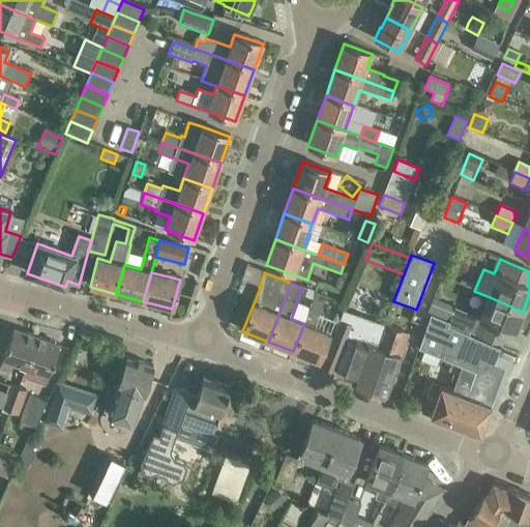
[(316,293),(304,324),(293,351),(319,361),(329,334),(314,328),(326,297),(316,293)]
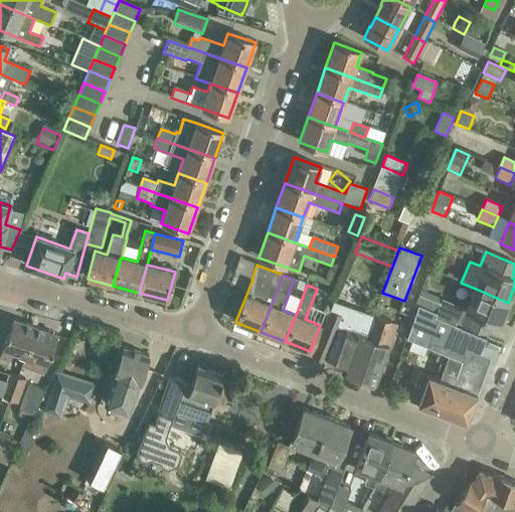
[(436,317),(456,326),(457,322),(488,334),(493,322),(499,325),(508,303),(476,289),(467,310),(444,300),(442,303),(430,297),(424,308),(437,314),(436,317)]
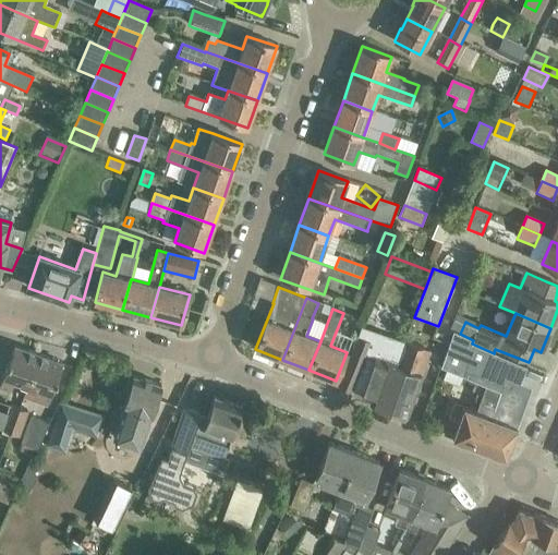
[(498,420),(517,427),(529,394),(513,387),(521,365),(494,353),(472,344),(473,340),(460,334),(453,332),(440,366),(476,382),(485,385),(500,390),(495,408),(501,411),(498,420)]
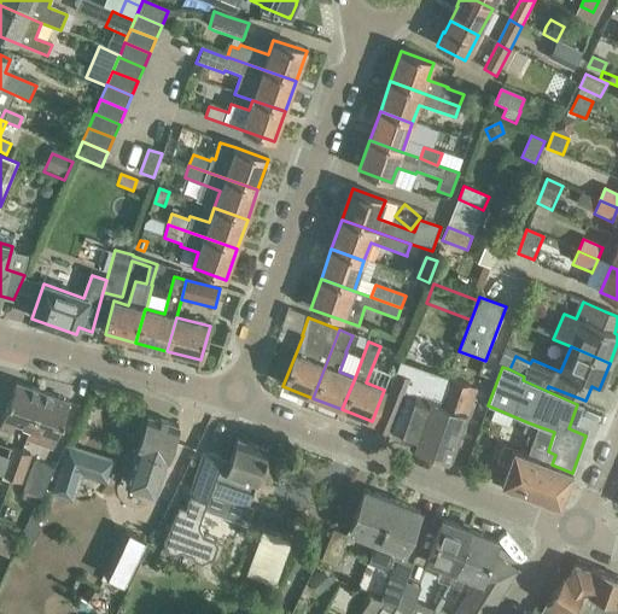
[(429,454),(444,408),(454,381),(418,369),(414,380),(395,373),(382,409),(383,409),(384,407),(397,411),(391,427),(404,431),(401,438),(412,442),(410,446),(429,454)]
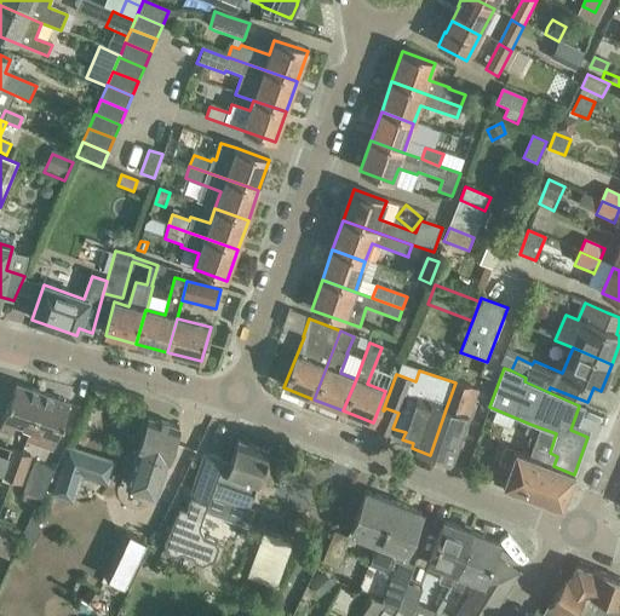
[(446,409),(430,455),(453,464),(478,391),(455,383),(446,409)]
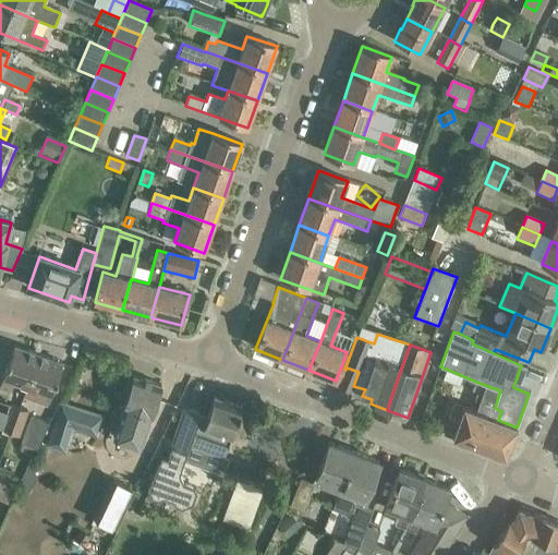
[(38,356),(14,347),(0,387),(0,388),(12,393),(14,383),(27,387),(38,356)]
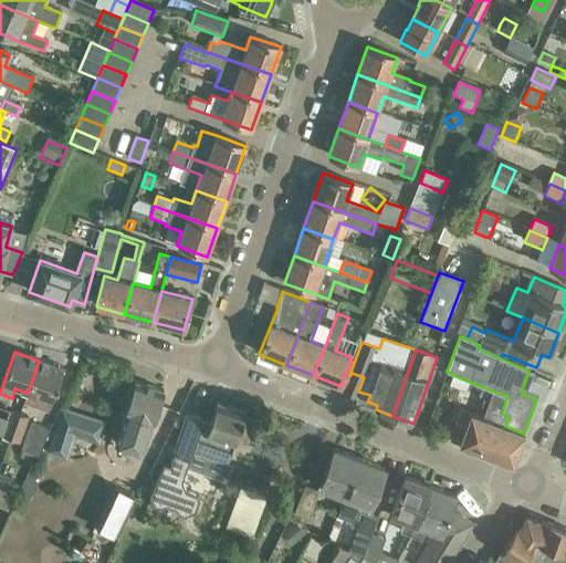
[(64,369),(39,361),(28,393),(24,403),(38,407),(49,412),(56,389),(64,369)]
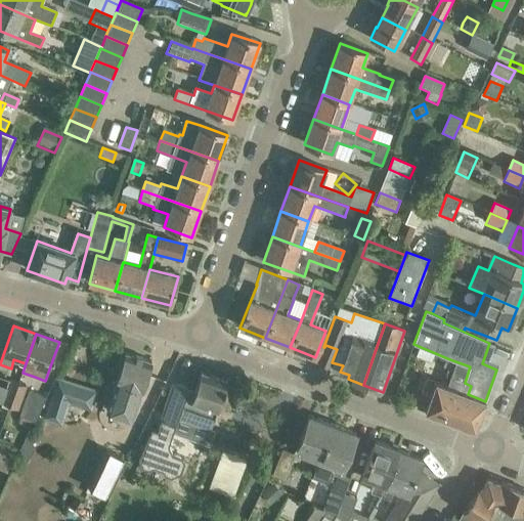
[(151,362),(126,353),(105,413),(101,411),(99,418),(103,420),(118,425),(121,415),(122,415),(124,410),(134,414),(151,362)]
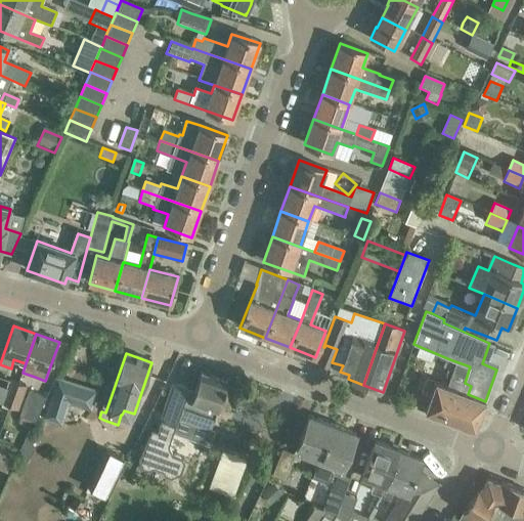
[(455,361),(447,358),(443,367),(452,371),(447,387),(435,382),(430,396),(422,393),(417,408),(475,430),(485,401),(468,394),(471,386),(465,383),(470,366),(455,361)]
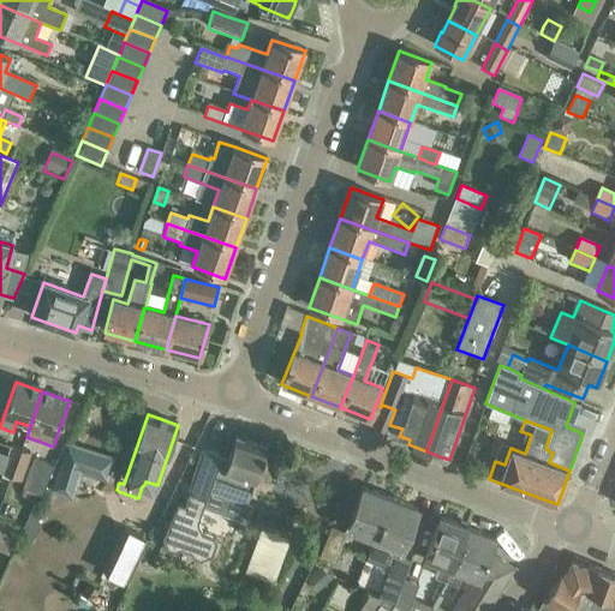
[(179,507),(163,540),(167,551),(177,555),(181,552),(191,555),(193,561),(203,563),(214,558),(218,545),(214,538),(202,534),(198,526),(207,502),(210,492),(248,505),(267,449),(236,438),(228,460),(203,451),(202,456),(189,496),(190,496),(186,509),(179,507)]
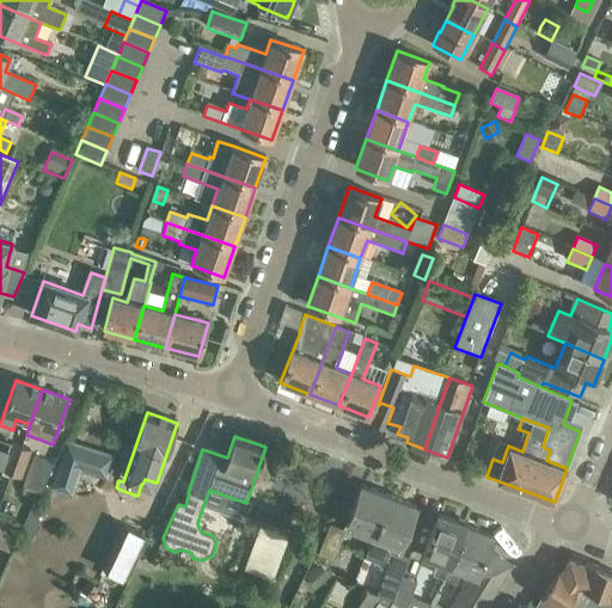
[(72,496),(80,471),(106,479),(112,458),(66,443),(50,490),(72,496)]
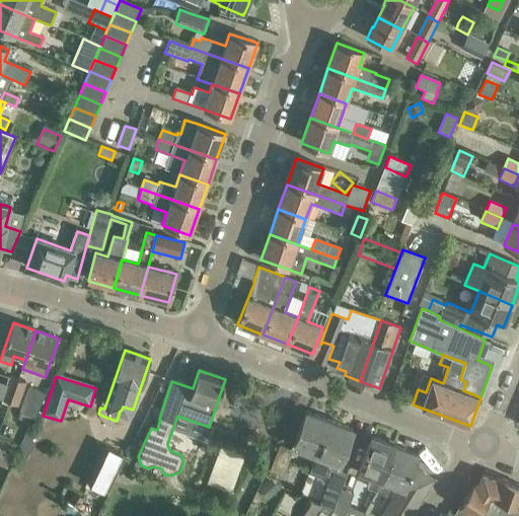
[(9,404),(18,380),(9,377),(1,401),(9,404)]
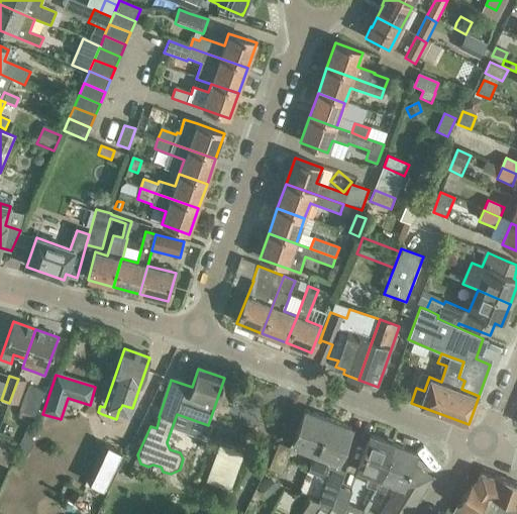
[(26,382),(18,379),(9,403),(18,406),(26,382)]
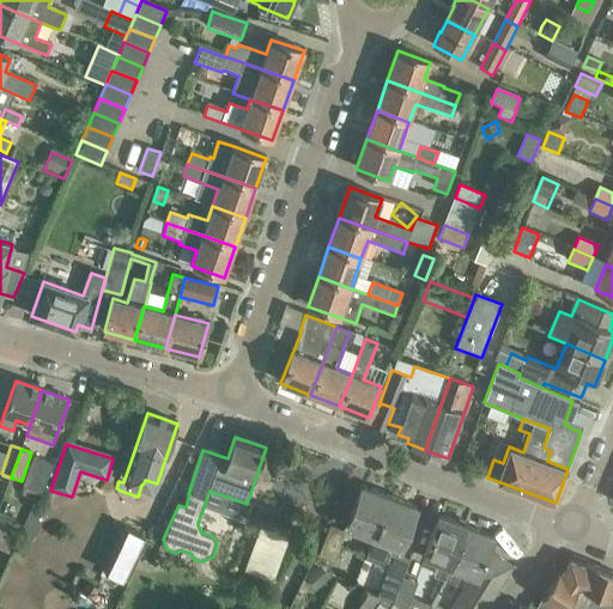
[(41,494),(52,464),(34,458),(23,488),(25,488),(23,497),(38,503),(41,494)]
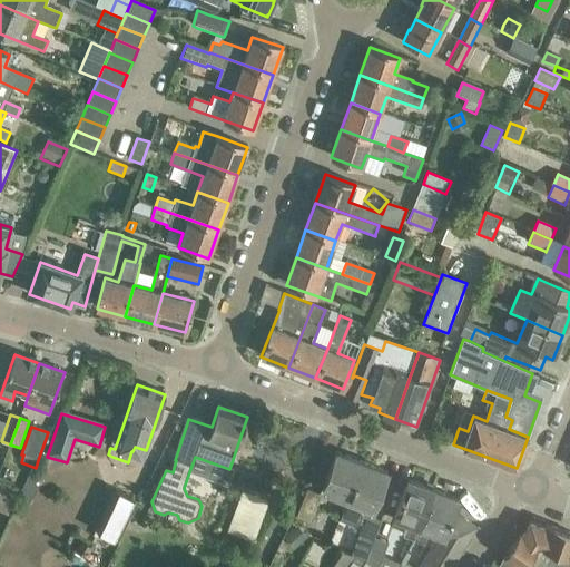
[(349,501),(362,463),(336,453),(322,491),(347,501),(349,501)]
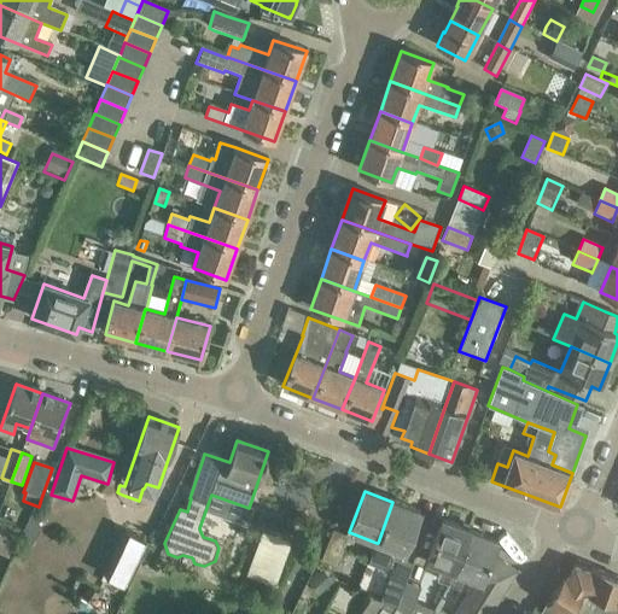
[(394,568),(379,602),(386,604),(395,608),(412,565),(401,561),(420,513),(392,502),(378,543),(377,543),(368,563),(384,569),(390,567),(394,568)]
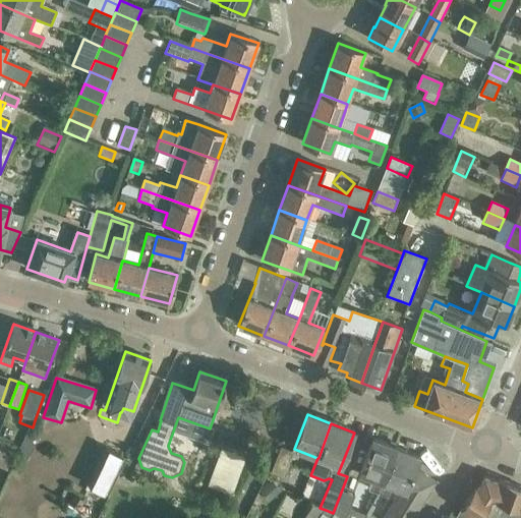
[(36,443),(24,438),(16,454),(27,459),(36,443)]
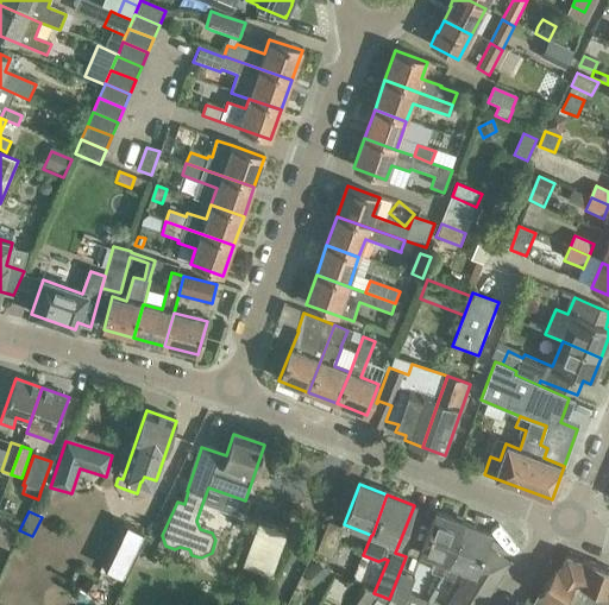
[(238,528),(242,517),(233,514),(230,525),(238,528)]
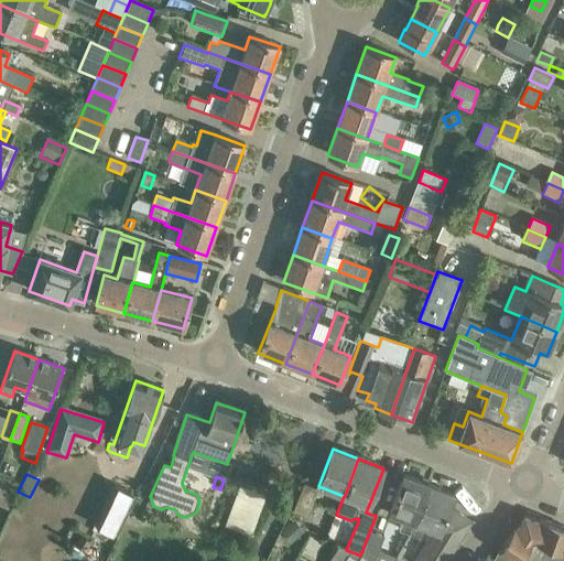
[(410,535),(429,485),(403,476),(396,496),(390,514),(402,518),(398,530),(410,535)]
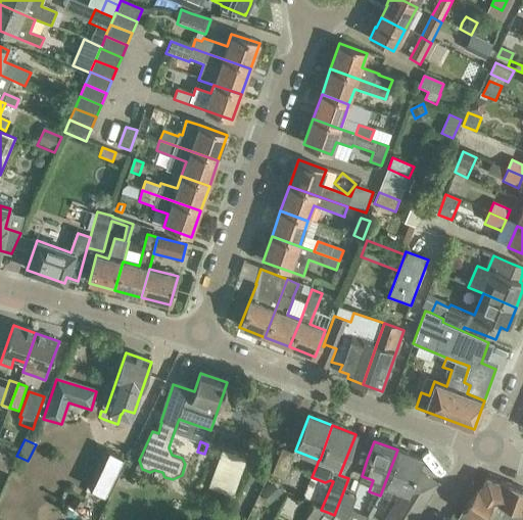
[(106,450),(89,487),(108,497),(126,459),(106,450)]
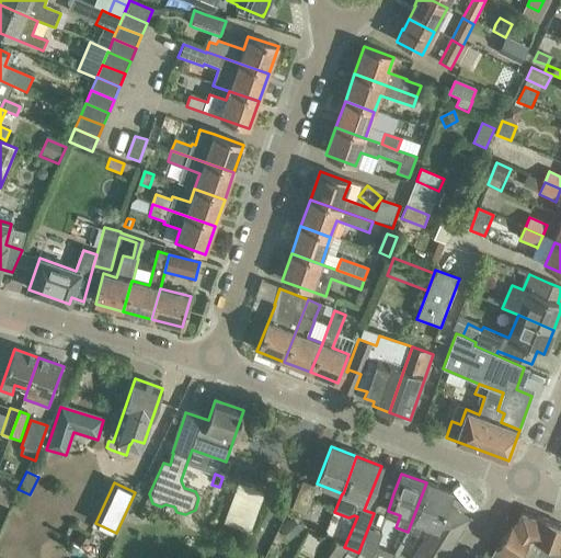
[(224,521),(250,532),(265,493),(239,482),(224,521)]
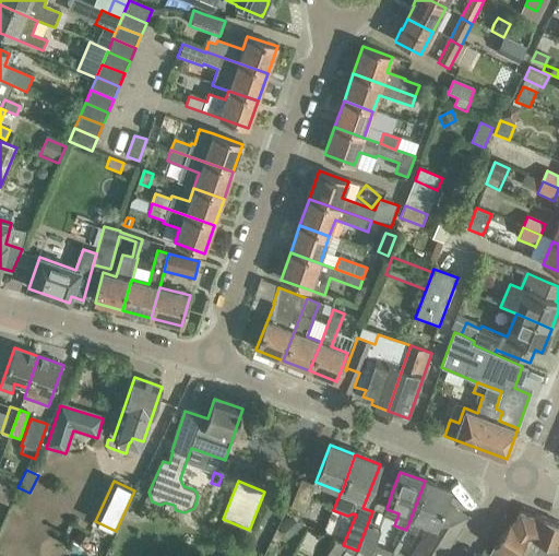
[(316,486),(301,481),(292,508),(306,513),(316,486)]
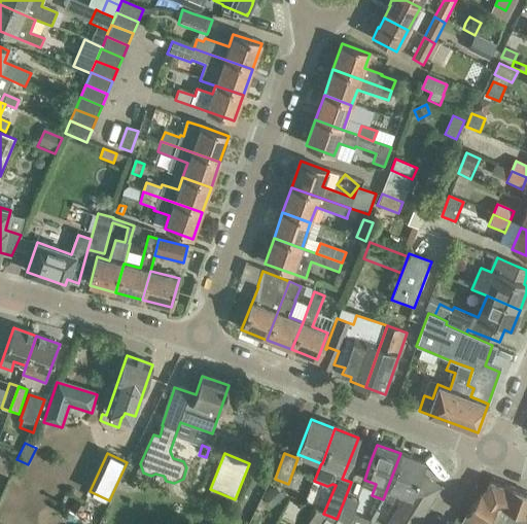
[(400,453),(383,499),(392,502),(396,492),(408,496),(390,523),(417,523),(440,488),(419,476),(424,462),(400,453)]
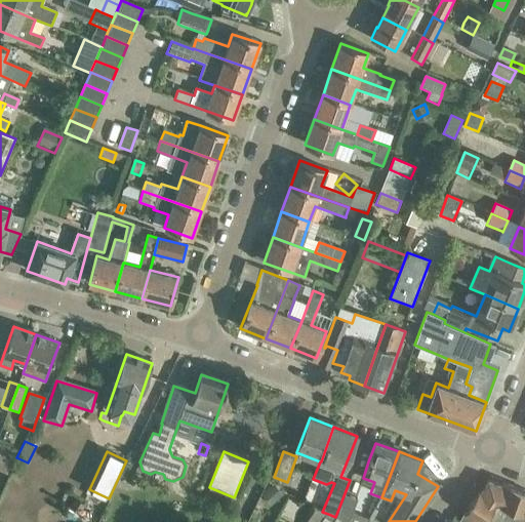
[(0,471),(7,475),(13,460),(0,455),(0,471)]
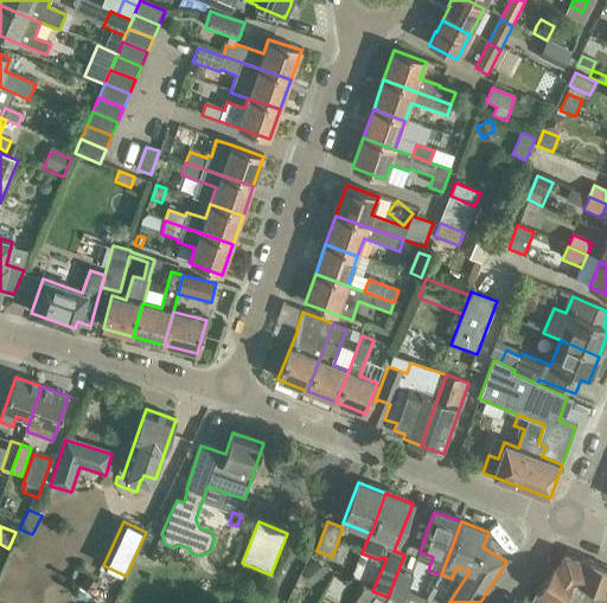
[(573,582),(580,560),(564,555),(555,569),(554,568),(532,601),(535,602),(582,602),(589,588),(573,582)]
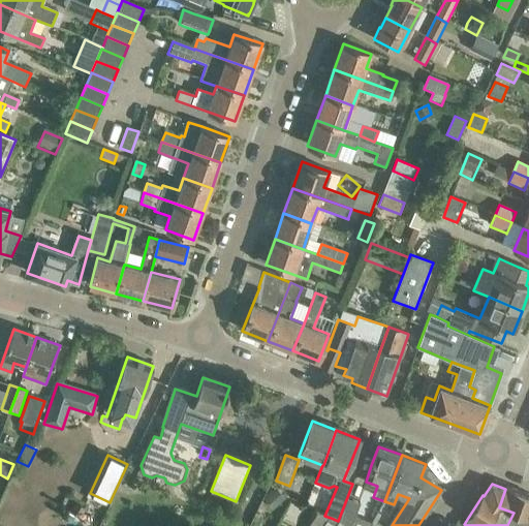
[(528,495),(506,488),(505,489),(499,507),(514,513),(507,525),(528,525),(528,495)]
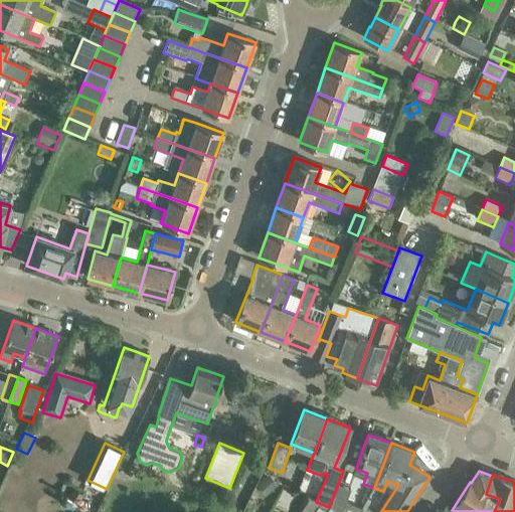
[(269,476),(256,486),(267,497),(278,487),(269,476)]
